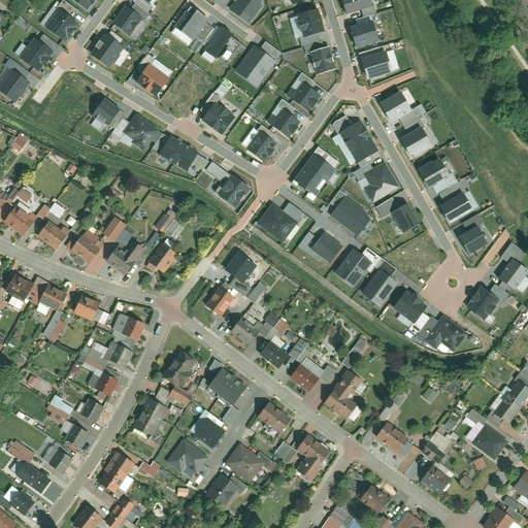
[(71,0),(87,11),(94,0),(71,0)]
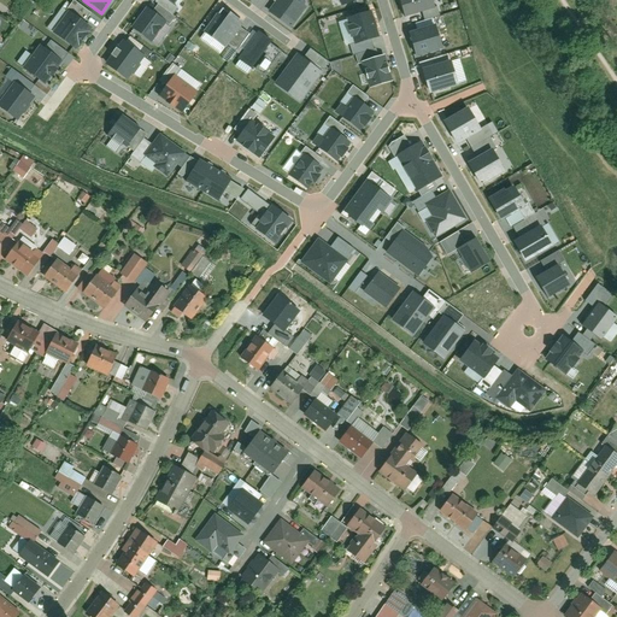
[(307,0),(277,0),(269,12),(292,29),(311,3),(307,0)]
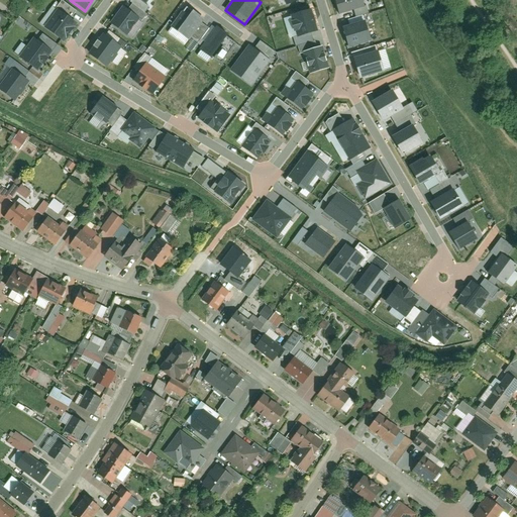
[(334,0),(338,14),(353,10),(364,7),(362,0),(334,0)]
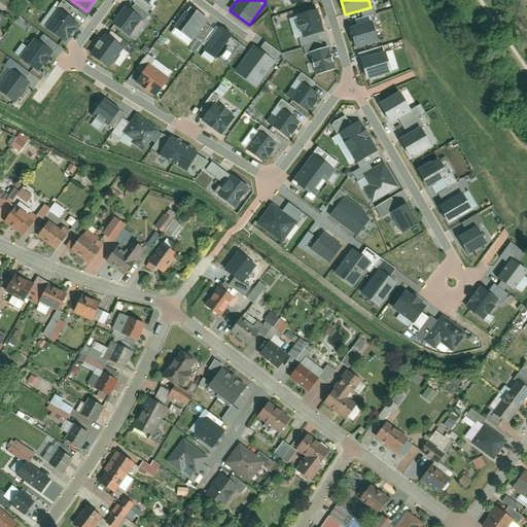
[(143,19),(127,6),(112,26),(129,38),(143,19)]
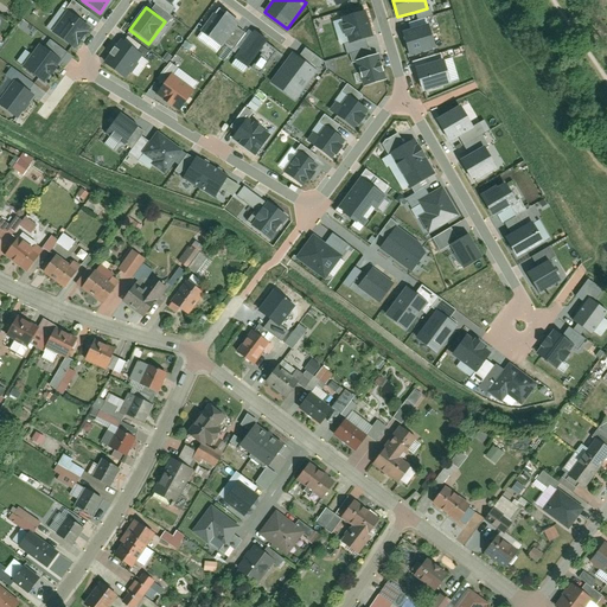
[(427,8),(415,12),(417,21),(426,19),(433,17),(430,7),(427,8)]
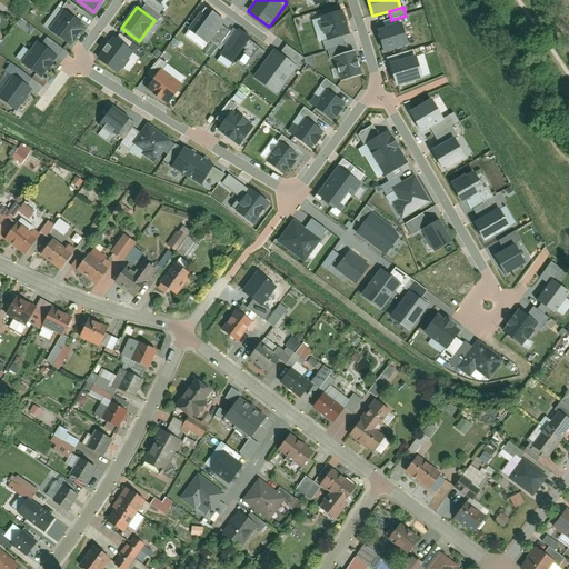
[(201,12),(188,29),(208,43),(225,21),(211,11),(208,17),(201,12)]
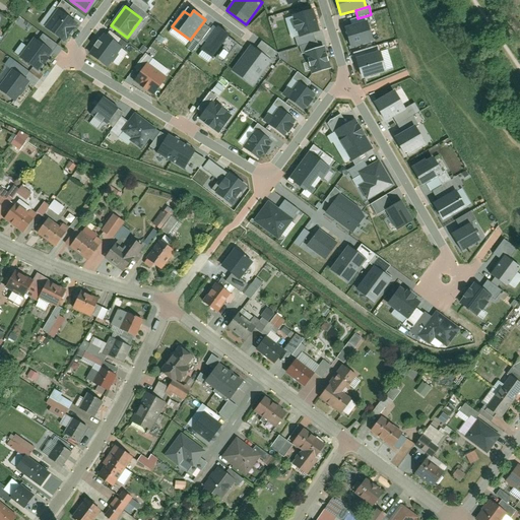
[(319,31),(313,11),(293,17),(299,37),(299,38),(312,34),(319,31)]
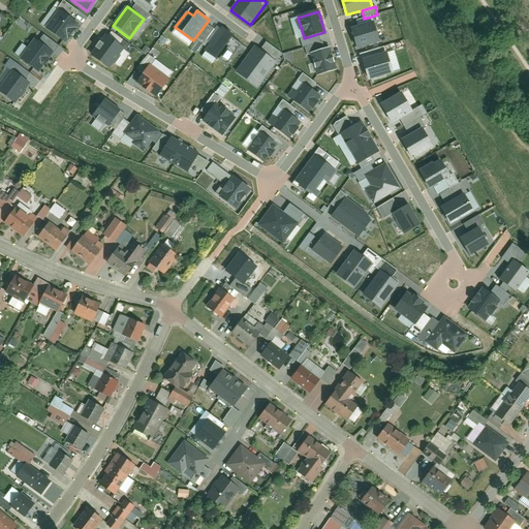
[(58,13),(45,31),(64,43),(76,26),(58,13)]
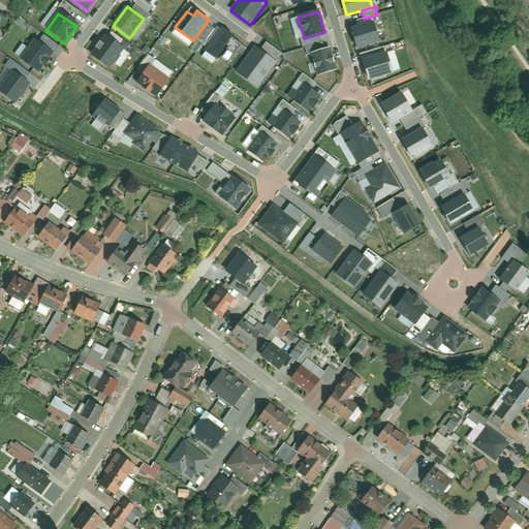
[(373,23),(371,17),(364,19),(355,21),(356,28),(373,23)]
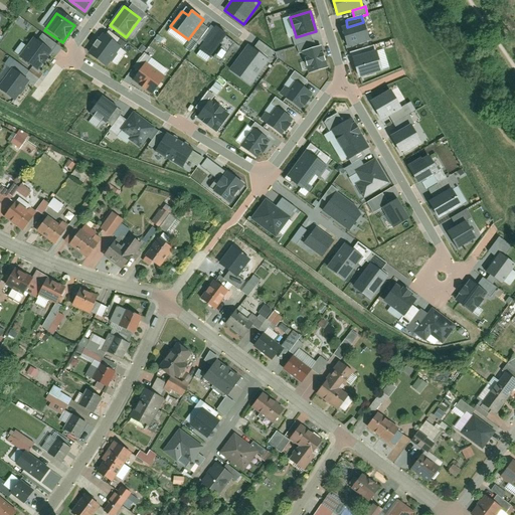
[(342,28),(347,45),(368,39),(363,22),(347,27),(342,28)]
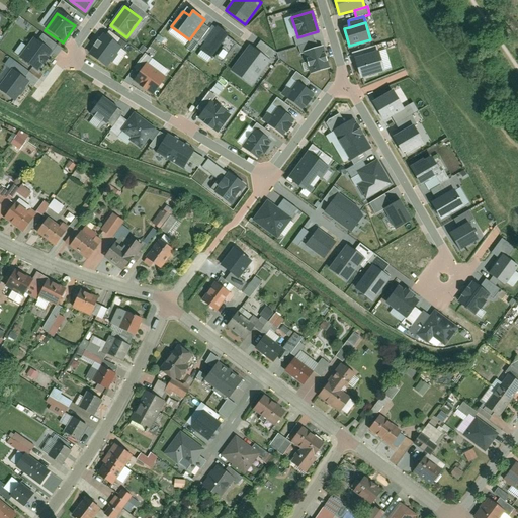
[(216,27),(200,48),(221,64),(237,44),(216,27)]
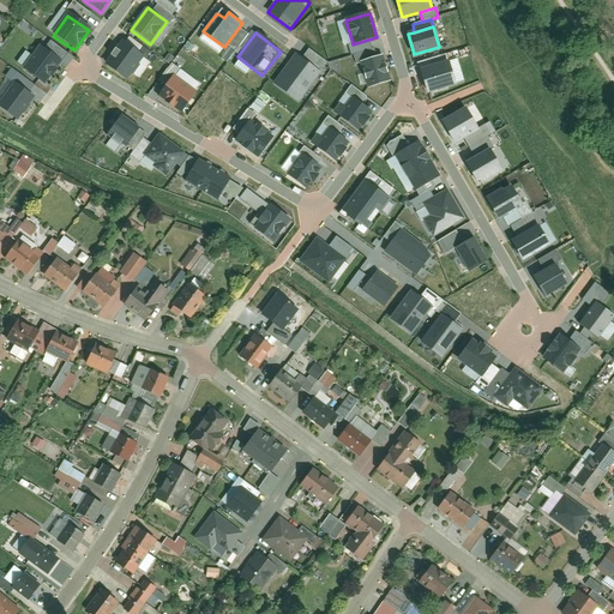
[(372,49),(368,40),(353,44),(353,43),(348,44),(351,55),(353,54),(372,49)]
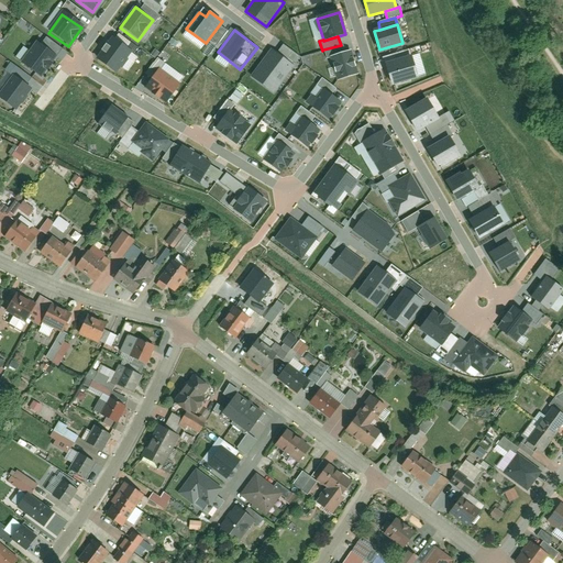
[(113,37),(96,62),(116,77),(133,53),(113,37)]
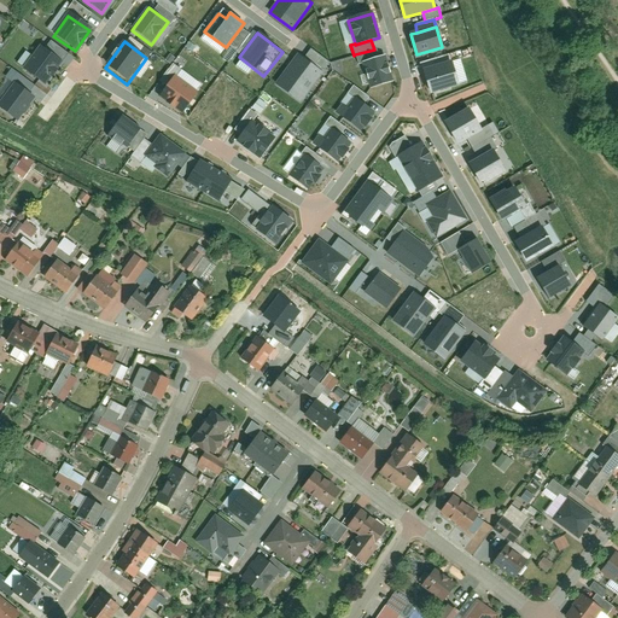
[(41,48),(24,71),(44,86),(62,64),(41,48)]
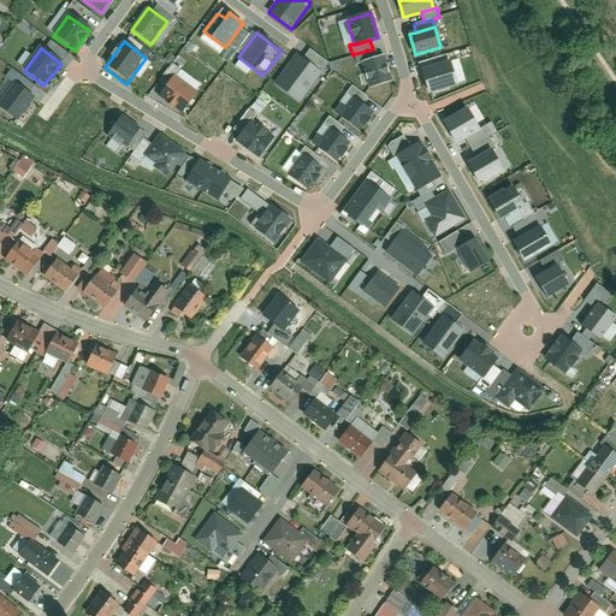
[(375,48),(373,49),(354,54),(357,65),(361,64),(360,64),(378,58),(375,48)]
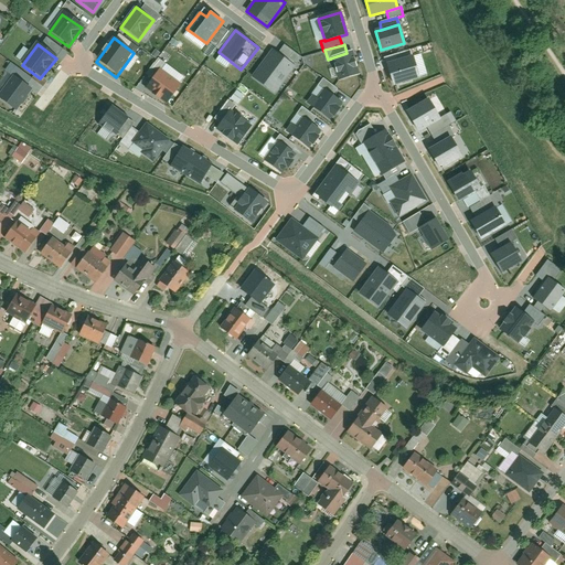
[(390,64),(413,57),(411,50),(387,56),(390,64)]
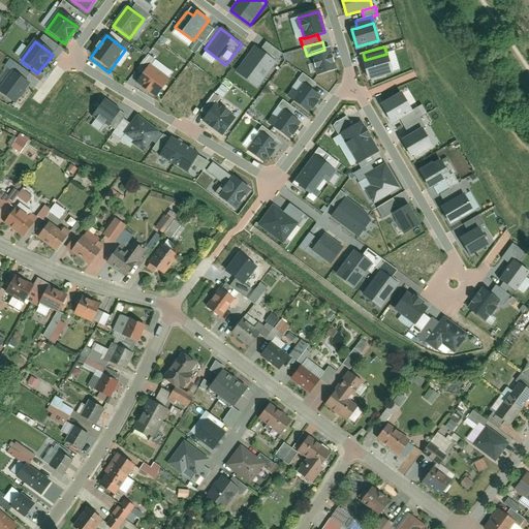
[(255,49),(238,73),(256,88),(274,63),(255,49)]
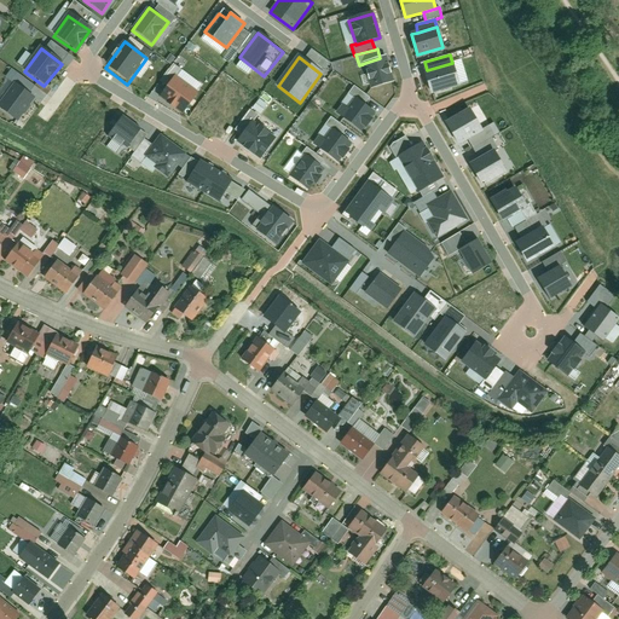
[(363,64),(369,87),(393,81),(387,57),(380,58),(362,64),(363,64)]
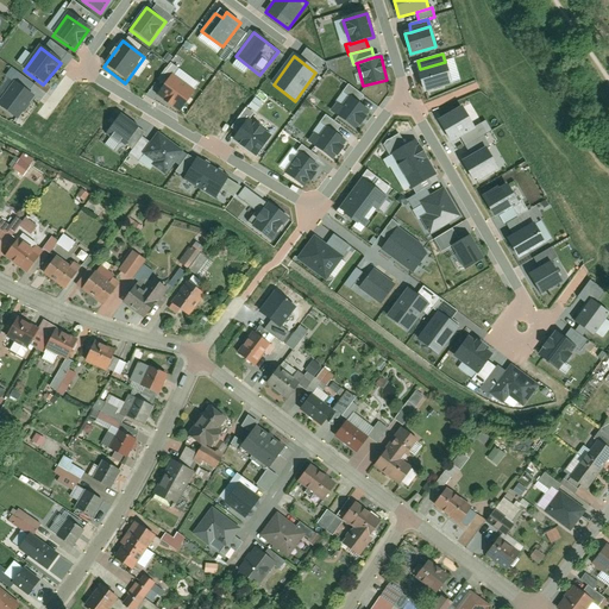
[(420,69),(418,69),(424,92),(451,83),(445,62),(420,69)]
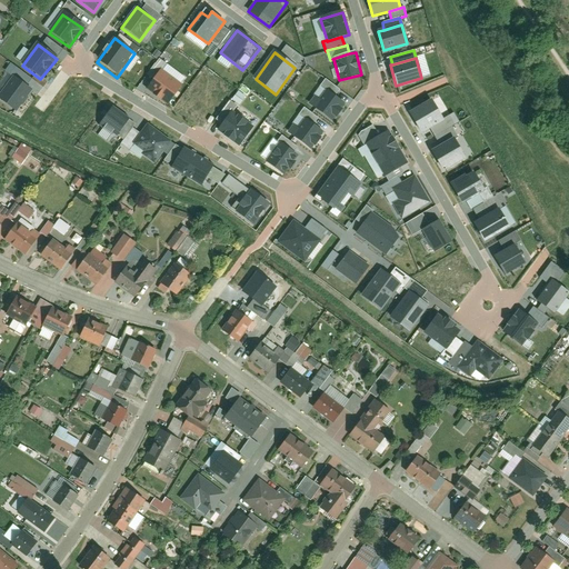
[(147,89),(168,106),(183,85),(161,69),(147,89)]
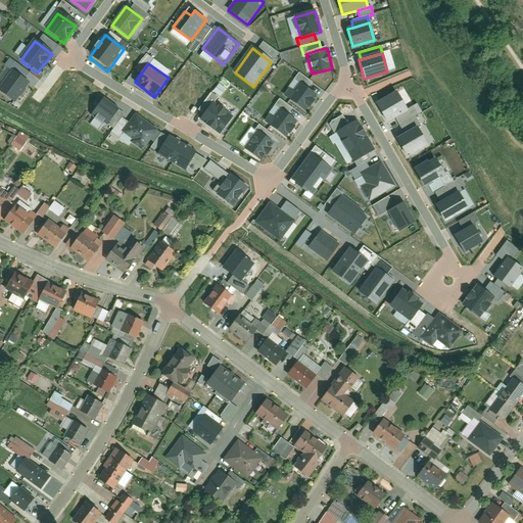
[(12,73),(0,88),(0,93),(14,104),(29,85),(12,73)]
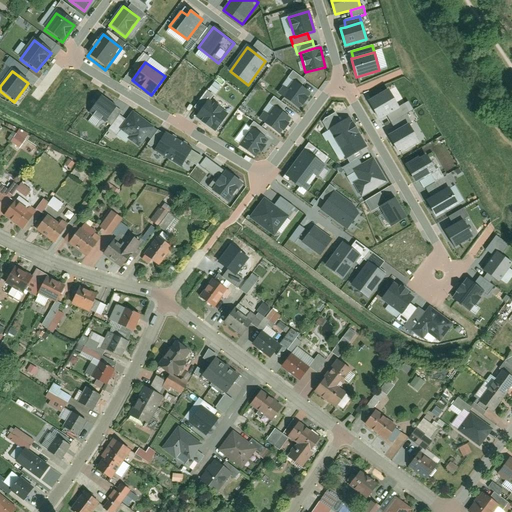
[(285,90),(279,97),(297,112),(301,107),(304,110),(309,102),(306,100),(311,95),(300,87),(304,82),(292,73),(288,80),(294,84),(288,92),(285,90)]
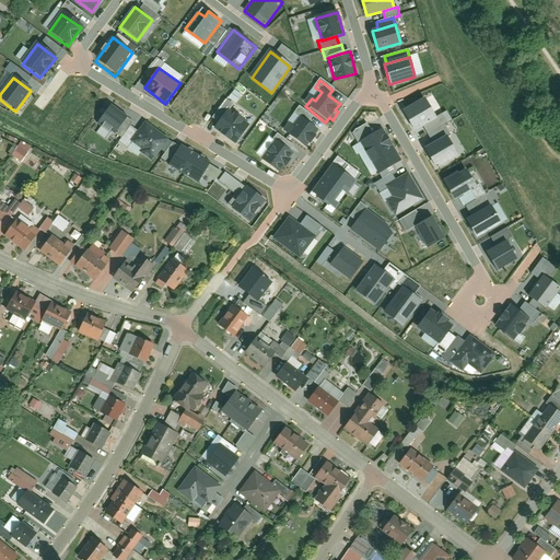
[(426,98),(404,111),(415,131),(423,126),(436,118),(435,117),(426,98)]
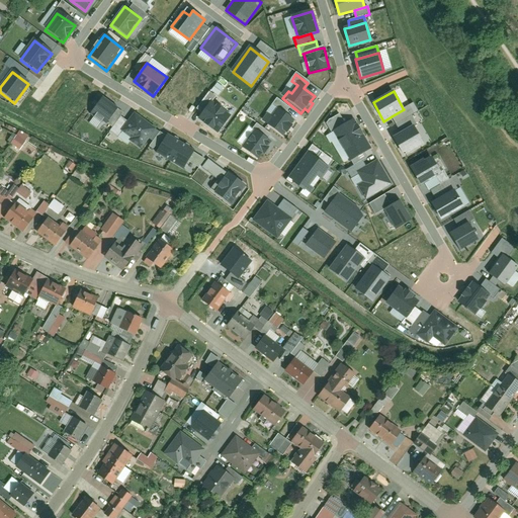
[(106,123),(117,108),(103,96),(91,111),(106,123)]
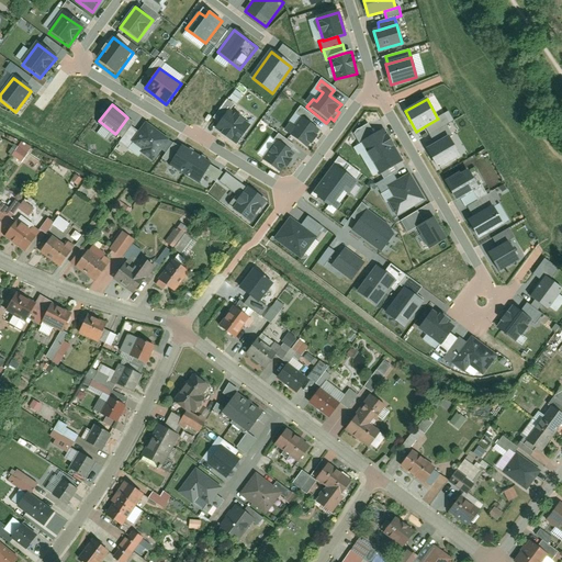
[(221,125),(217,130),(236,144),(247,128),(240,124),(242,123),(235,117),(235,119),(228,114),(232,110),(224,104),(213,120),(221,125)]
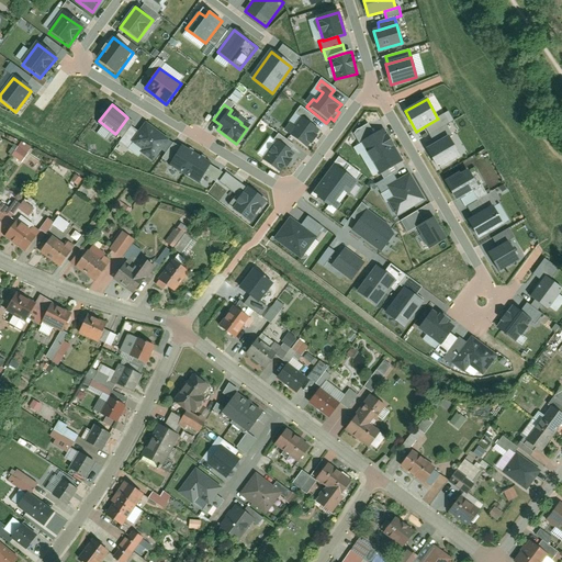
[(291,126),(284,135),(305,150),(308,146),(312,148),(317,141),(315,138),(319,132),(307,123),(312,117),(300,109),(294,115),(301,120),(294,128),(291,126)]
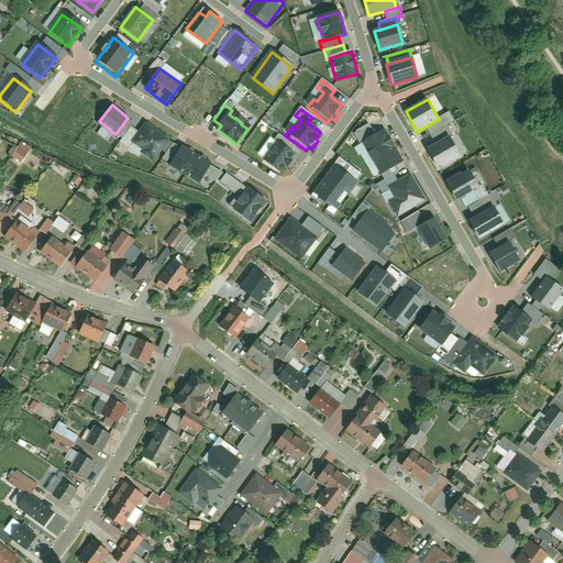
[(439,119),(426,127),(430,134),(446,125),(453,121),(448,111),(438,118),(439,119)]
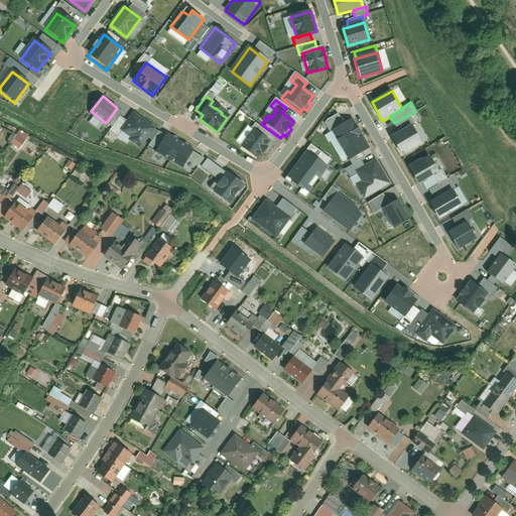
[(140,148),(155,128),(134,112),(122,129),(131,136),(128,140),(140,148)]
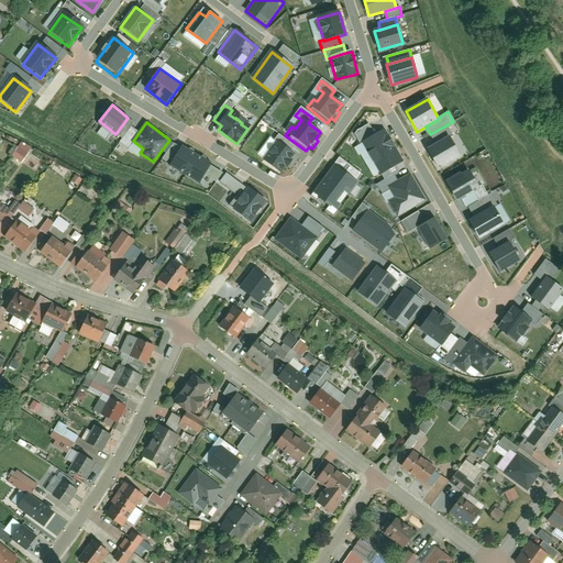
[(362,143),(375,135),(368,124),(357,131),(355,134),(361,143),(362,143)]
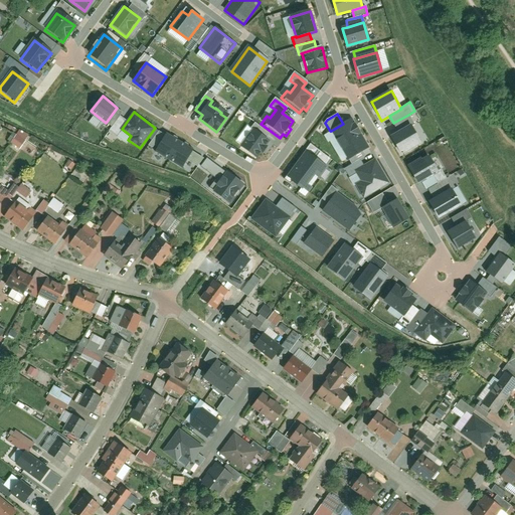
[(408,115),(393,123),(398,132),(411,125),(413,124),(408,115)]
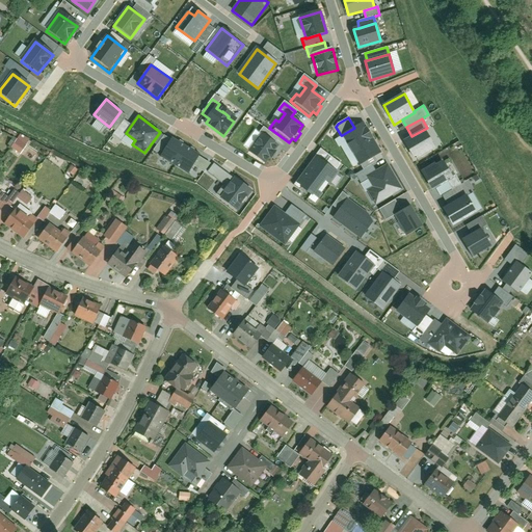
[(374,156),(380,152),(364,123),(354,128),(342,135),(358,164),(360,164),(374,156)]
